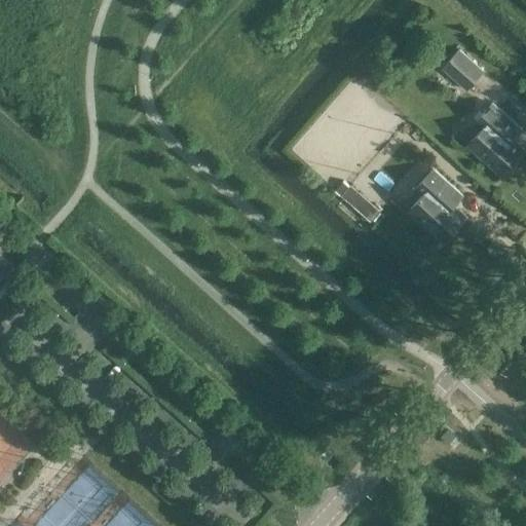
[(458,48),(442,68),(470,91),(486,73),(458,48)]
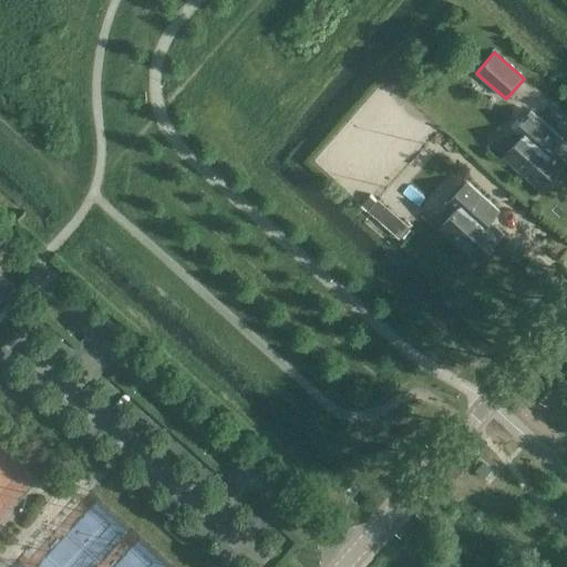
[(563,138),(531,111),(512,132),(519,138),(505,155),(542,189),(566,162),(552,150),(552,145),(549,143),(556,135),(562,140),(563,138)]
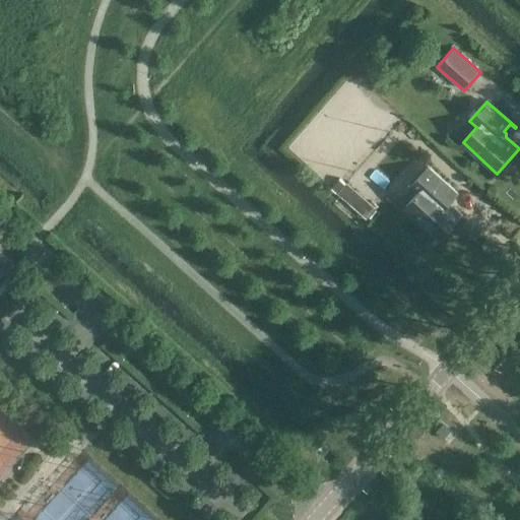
[(457,192),(429,167),(410,186),(417,193),(404,208),(438,239),(460,214),(447,202),(447,198),(445,197),(451,189),(456,193),(457,192)]
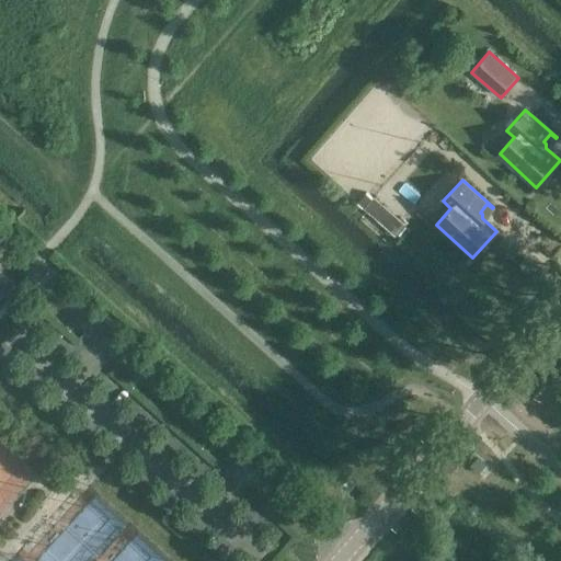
[(396,236),(404,226),(373,197),(364,207),(396,236)]
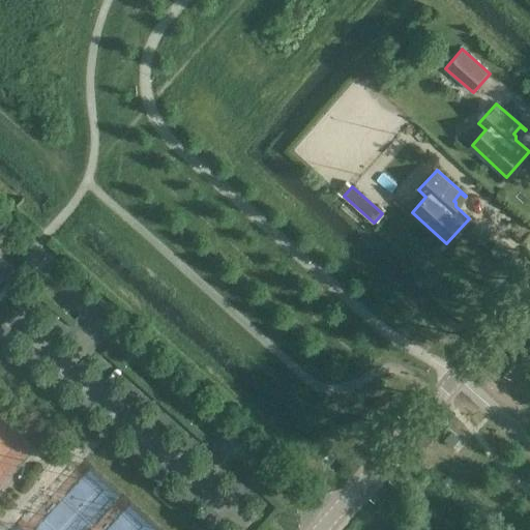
[(0,281),(13,265),(0,253),(0,281)]
